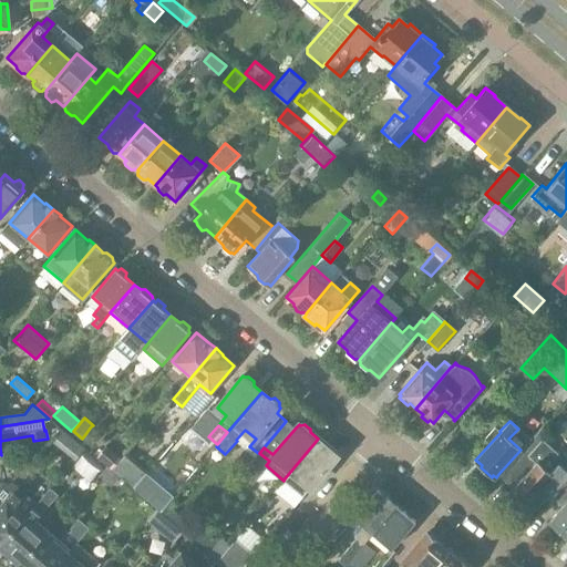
[(554,496),(566,481),(566,467),(560,463),(565,457),(544,439),(549,432),(543,425),(521,450),(498,474),(516,491),(515,492),(524,501),(526,500),(536,507),(549,493),(554,496)]
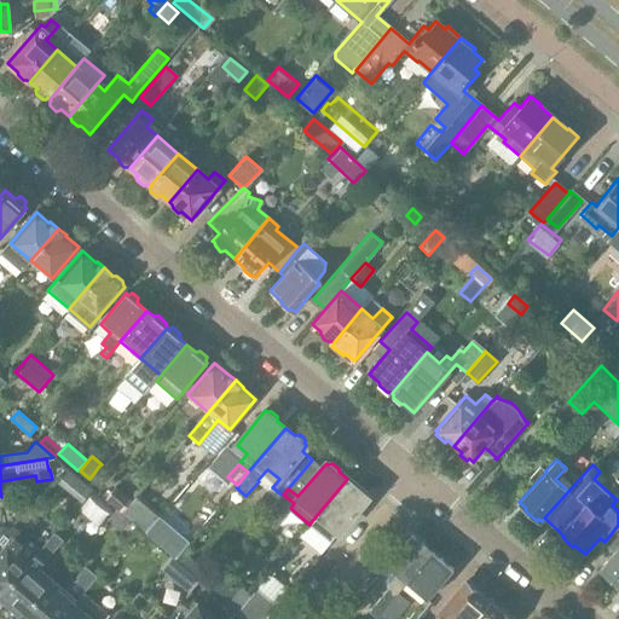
[(84,499),(93,484),(69,467),(58,482),(84,499)]
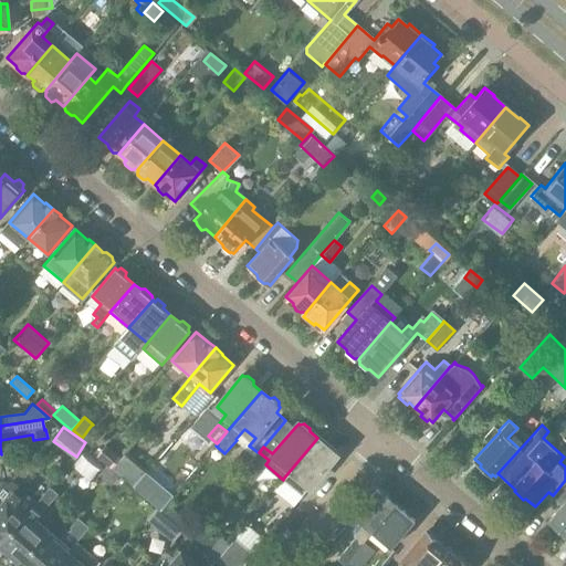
[(325,444),(317,438),(283,479),(303,495),(337,454),(335,453),(335,449),(329,444),(325,444)]
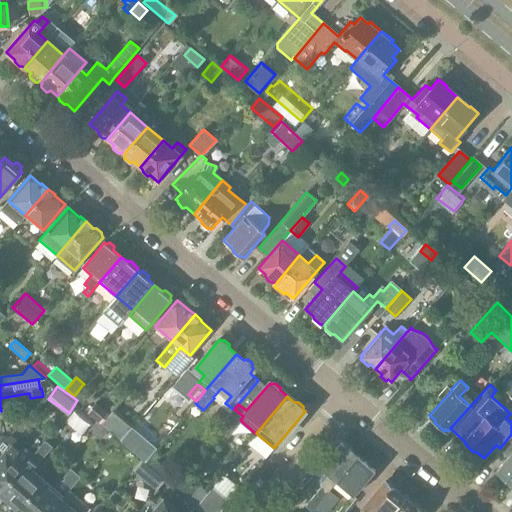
[(108,414),(94,402),(86,411),(100,423),(108,414)]
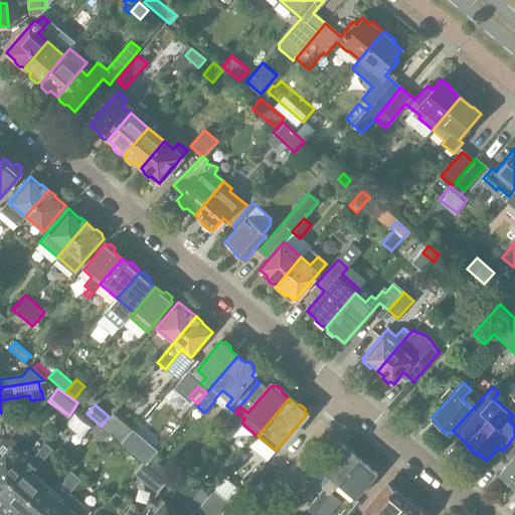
[(235,411),(234,411),(219,430),(228,437),(241,422),(244,418),(235,411)]
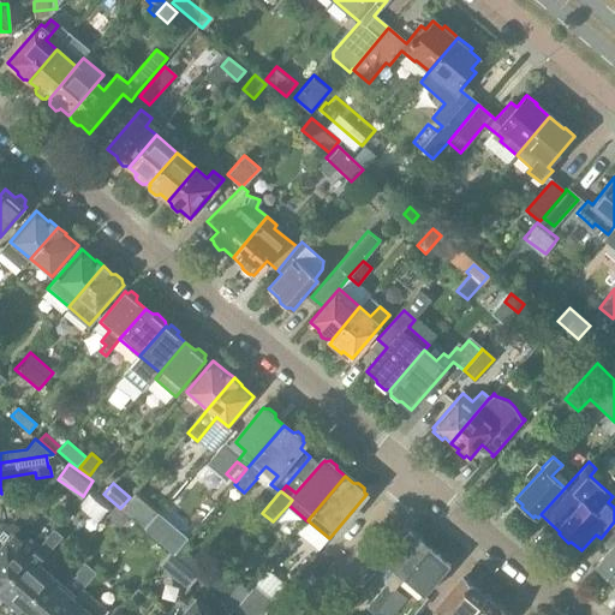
[(135,496),(123,511),(144,529),(156,514),(135,496)]
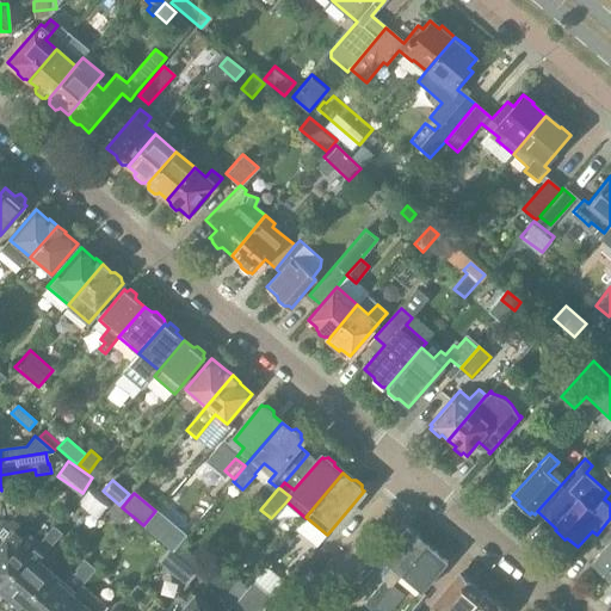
[(115,504),(105,516),(118,526),(128,516),(115,504)]
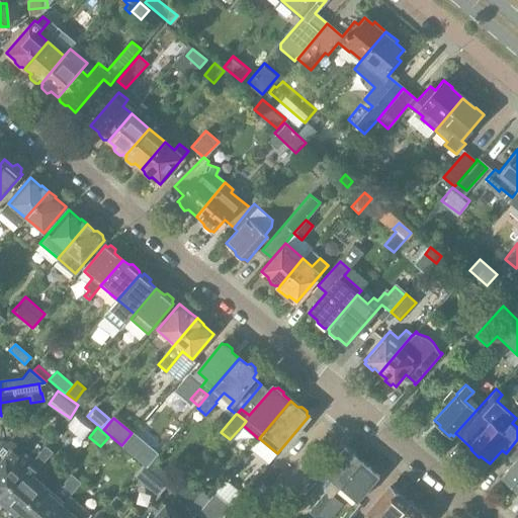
[(517,439),(506,453),(515,461),(504,475),(512,482),(512,486),(517,490),(517,489),(517,439)]
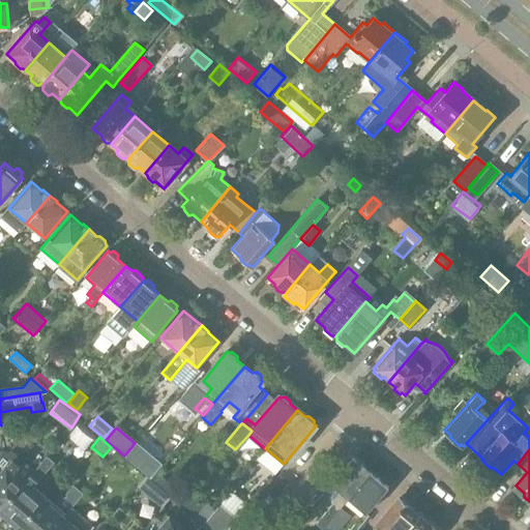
[(33,470),(24,462),(11,450),(0,454),(0,509),(0,510),(33,470)]
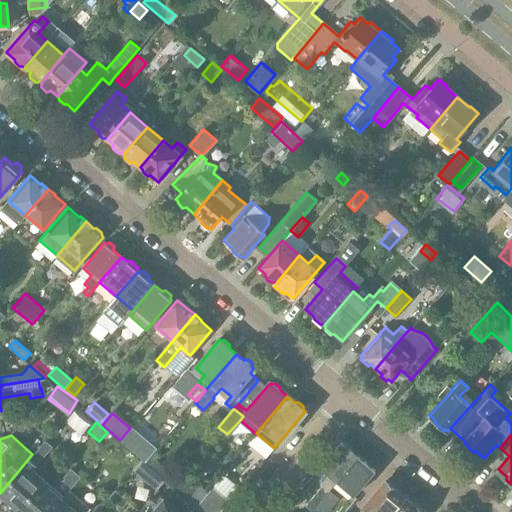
[(32,454),(0,493),(7,499),(7,502),(12,507),(16,506),(17,508),(41,480),(30,471),(52,446),(45,440),(32,454)]
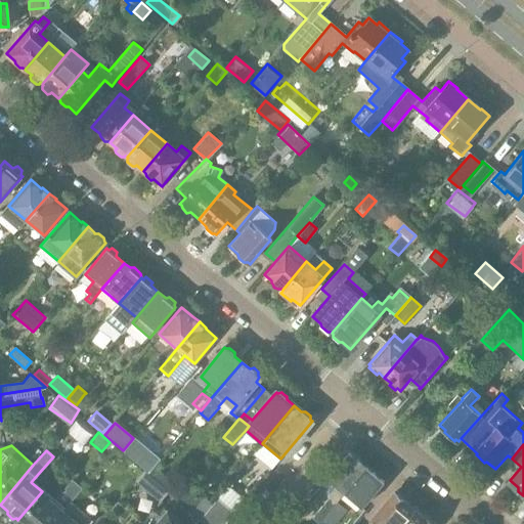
[(149,451),(138,465),(145,471),(144,471),(147,473),(154,467),(153,467),(160,460),(149,451)]
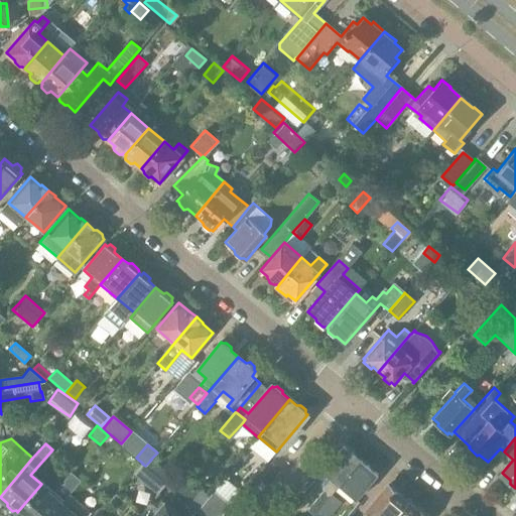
[(331,494),(340,484),(361,459),(355,454),(356,453),(347,444),(346,446),(345,445),(323,471),(332,478),(324,487),(325,489),(308,508),(314,513),(331,494)]
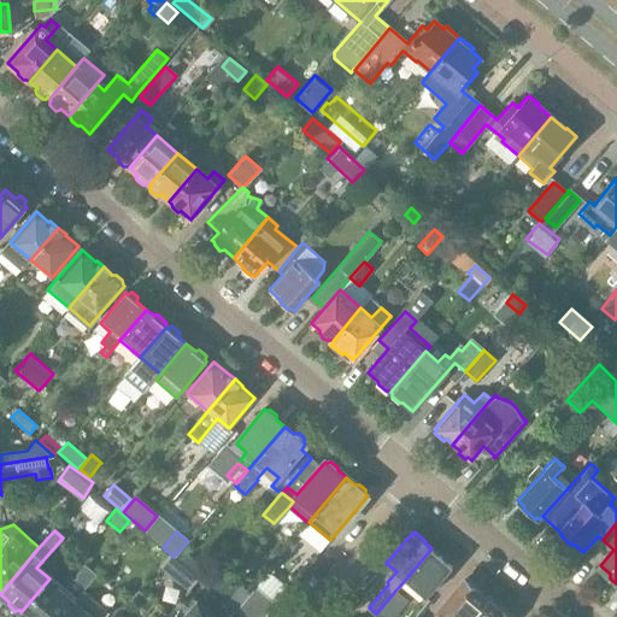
[(432,548),(406,579),(427,597),(452,566),(432,548)]
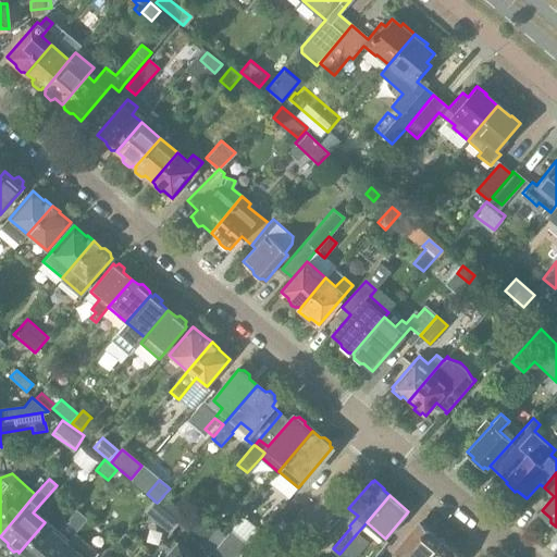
[(183,512),(163,496),(157,503),(185,527),(195,515),(187,508),(183,512)]
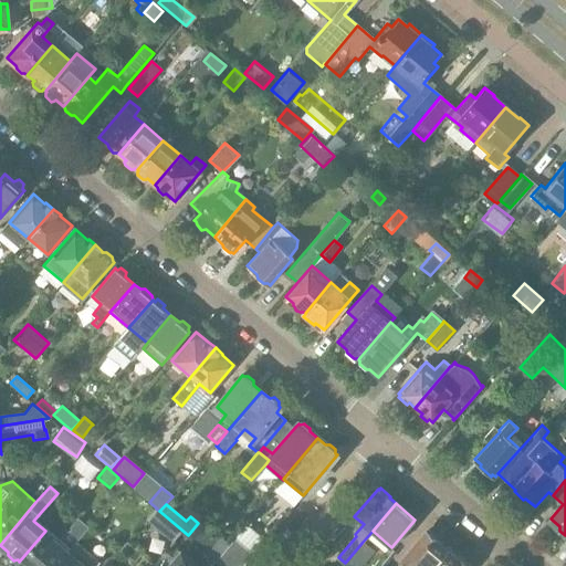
[(188,535),(159,511),(156,509),(148,519),(174,541),(181,531),(187,536),(188,535)]
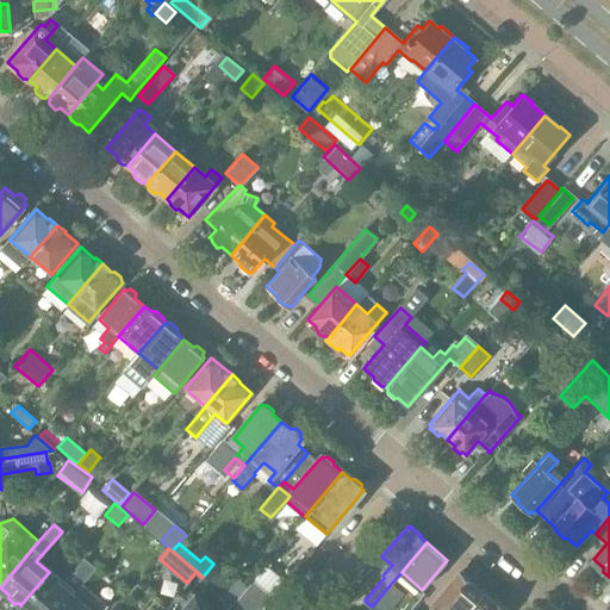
[(63,584),(53,576),(24,609),(26,609),(60,609),(82,583),(95,568),(83,558),(75,567),(76,571),(75,571),(73,572),(70,574),(69,574),(67,577),(67,578),(66,580),(64,582),(63,584)]
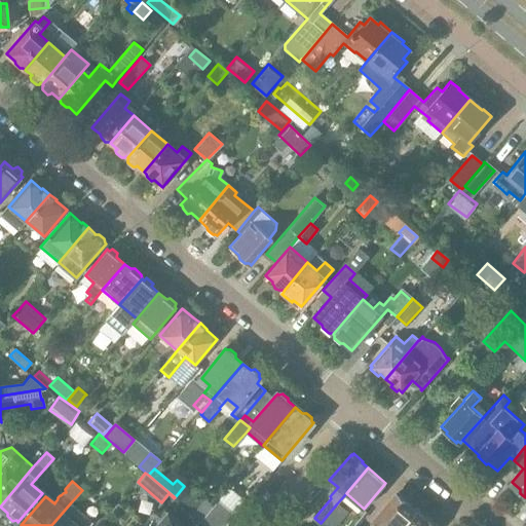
[(205,501),(186,485),(176,497),(195,515),(205,501)]
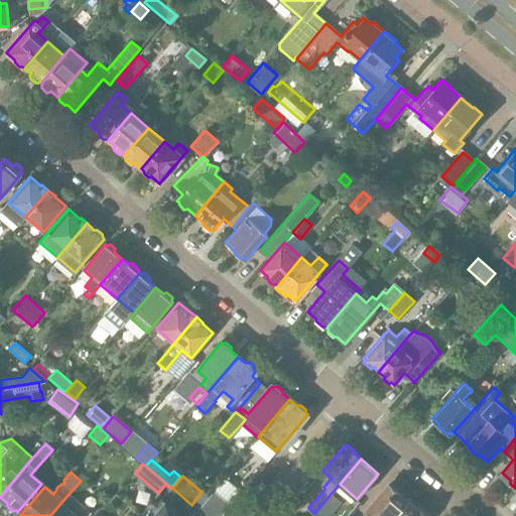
[(395,515),(410,499),(399,489),(397,492),(389,485),(363,515),(395,515)]
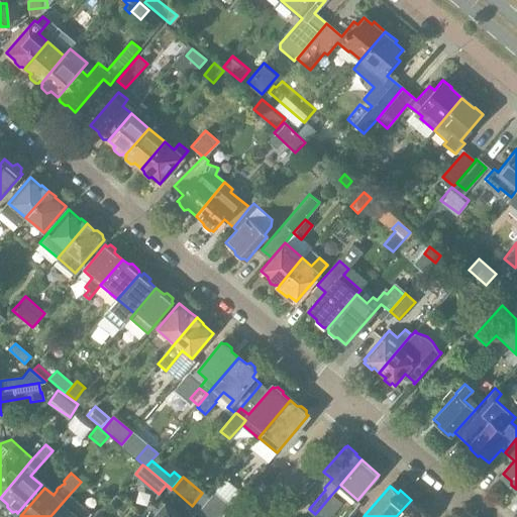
[(70,494),(50,516),(87,516),(92,513),(70,494)]
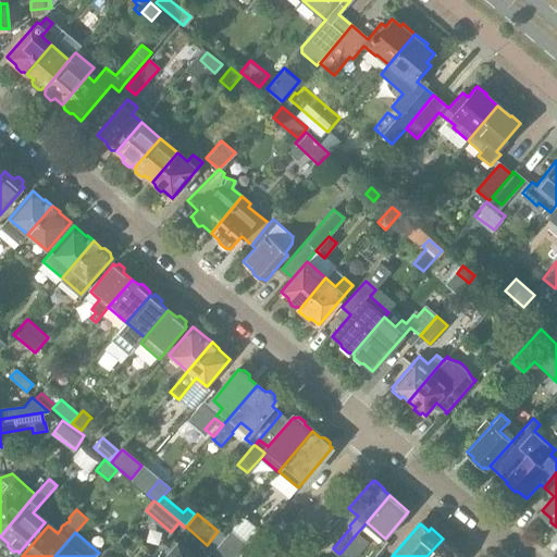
[(220,556),(239,556),(248,547),(231,532),(213,552),(220,556)]
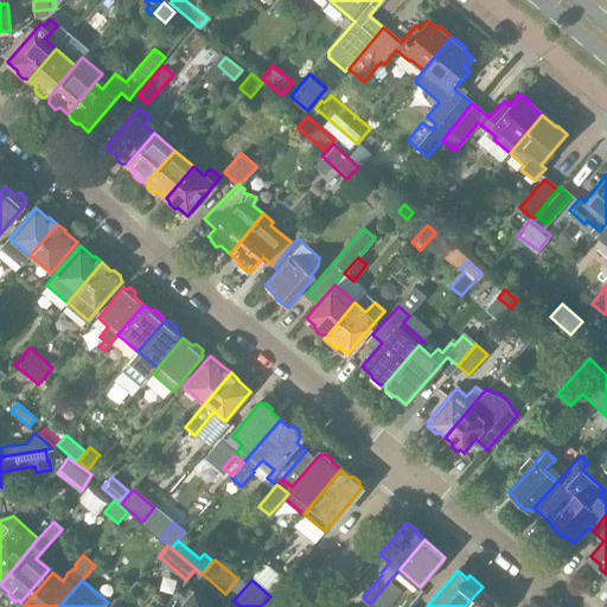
[(152,594),(136,581),(131,589),(146,602),(152,594)]
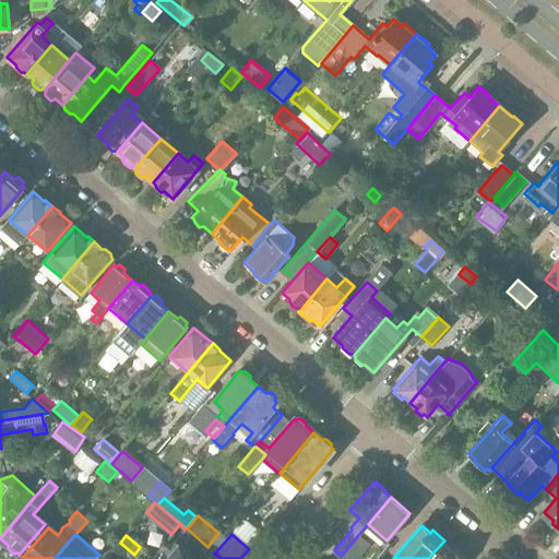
[(358,535),(341,556),(340,557),(342,558),(356,558),(369,544),(358,535)]
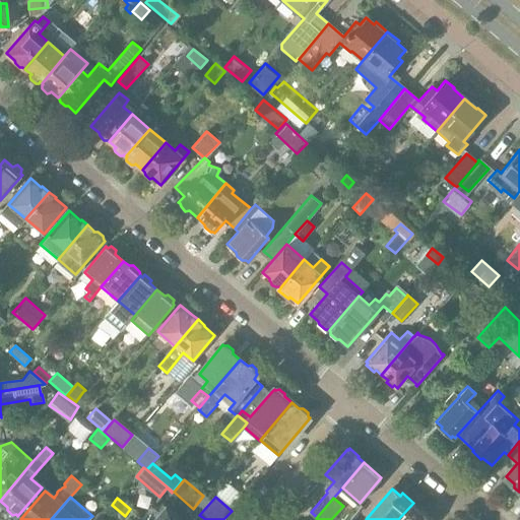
[(413,503),(398,519),(430,519),(421,513),(425,512),(413,503)]
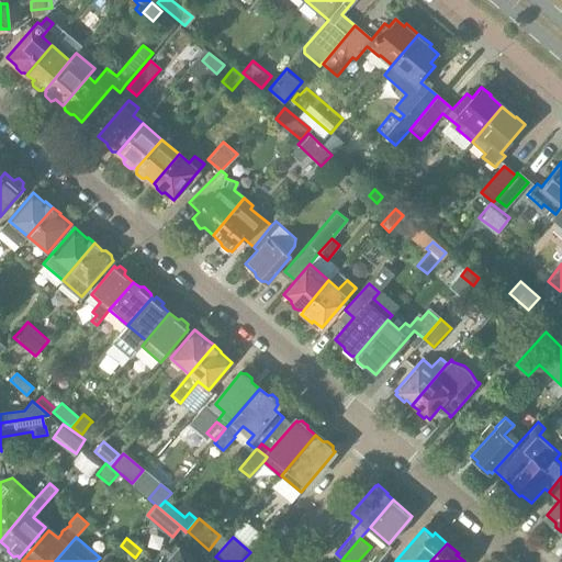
[(156,561),(198,561),(178,544),(171,552),(165,547),(155,560),(156,561)]
